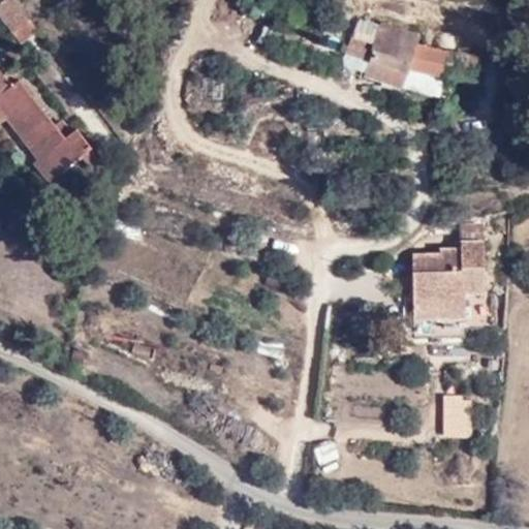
[(36,31),(13,0),(0,0),(0,17),(19,43),(36,31)]
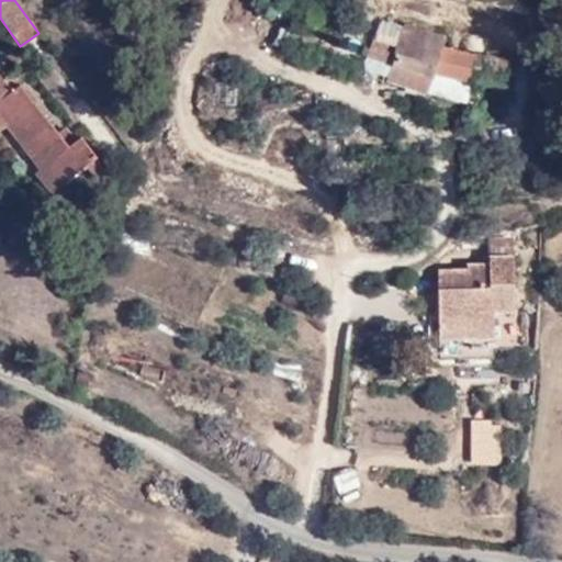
[(390,70),(407,27),(379,20),(368,62),(390,70)]
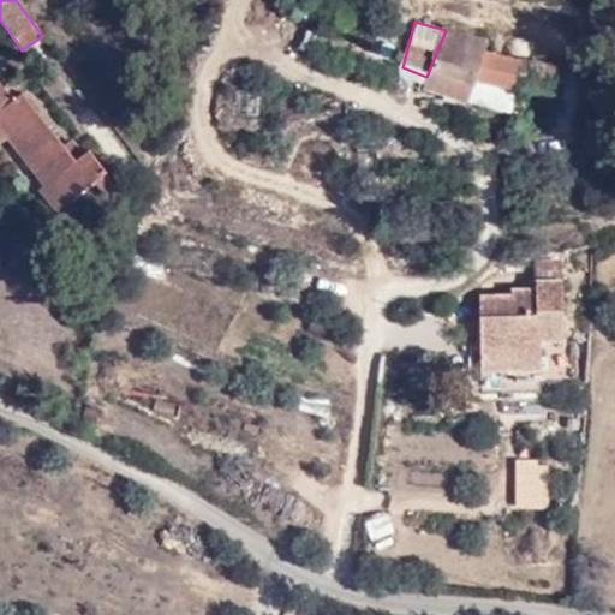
[(469,25),(466,35),(488,41),(489,31),(469,25)]
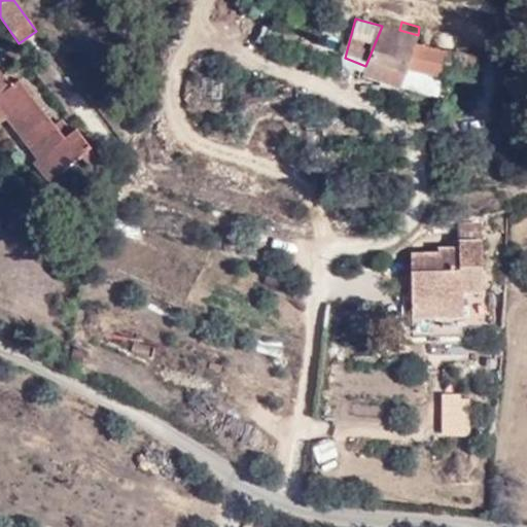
[(382,26),(365,66),(361,79),(401,92),(407,73),(427,78),(446,81),(480,84),(483,58),(444,53),(415,45),(416,43),(418,36),(399,30),(382,26)]
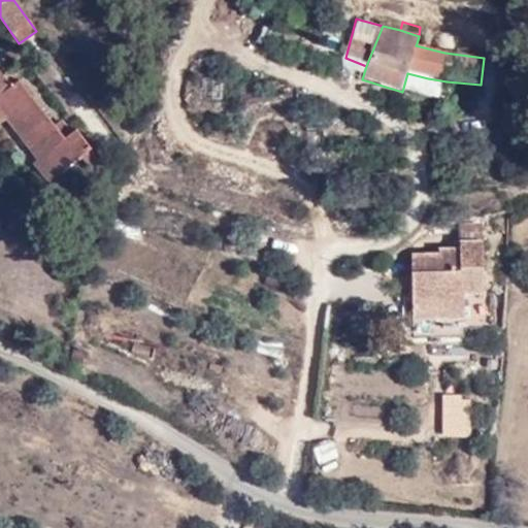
[(22,45),(11,53),(13,56),(18,62),(31,59),(22,45)]
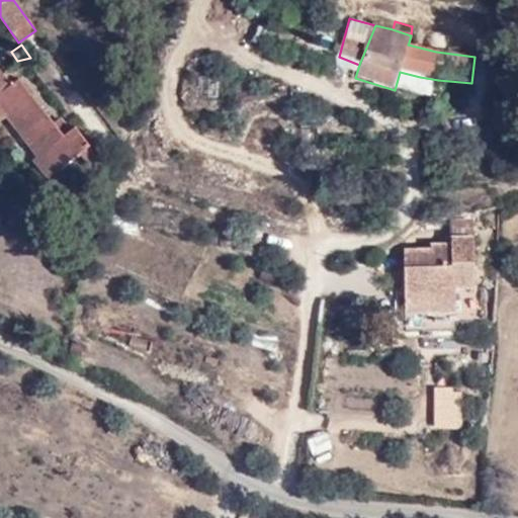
[(28,68),(19,74),(24,83),(34,77),(28,68)]
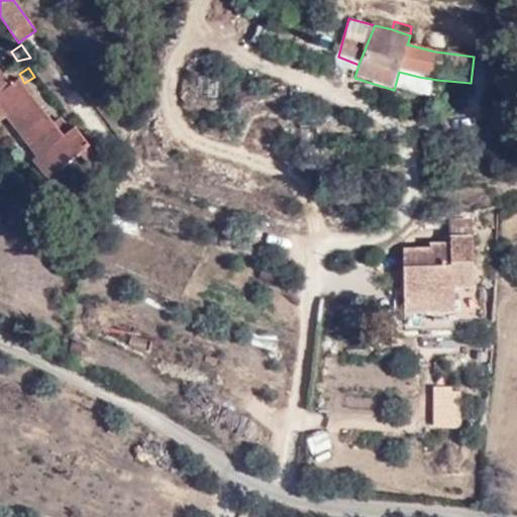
[(55,171),(59,169),(80,152),(91,143),(75,123),(69,128),(66,126),(61,132),(54,122),(19,80),(11,86),(0,72),(0,124),(7,118),(44,162),(55,171)]
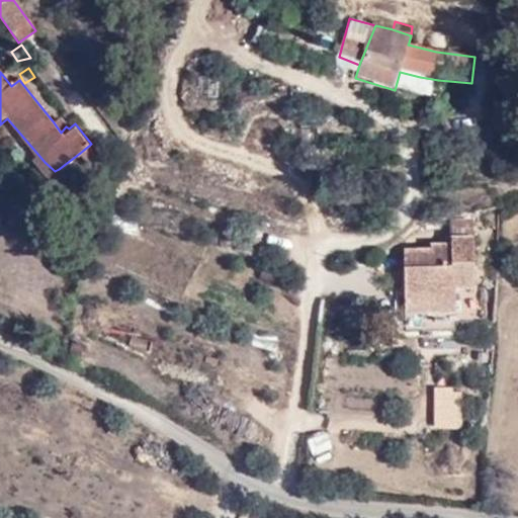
[(61,133),(66,126),(59,117),(54,122),(61,133)]
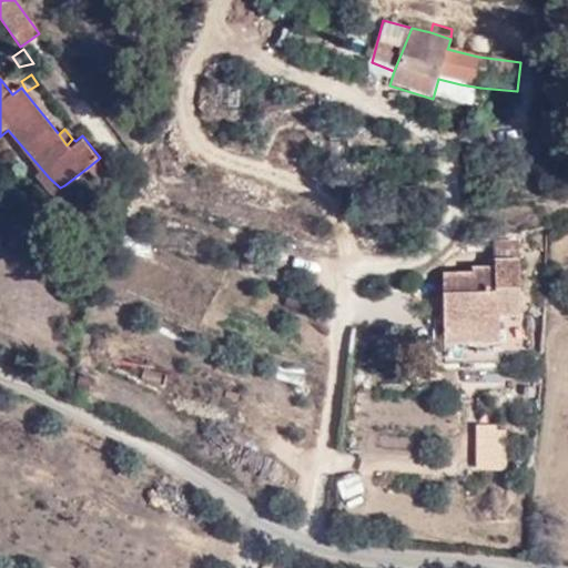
[(88,168),(99,183),(111,173),(100,158),(88,168)]
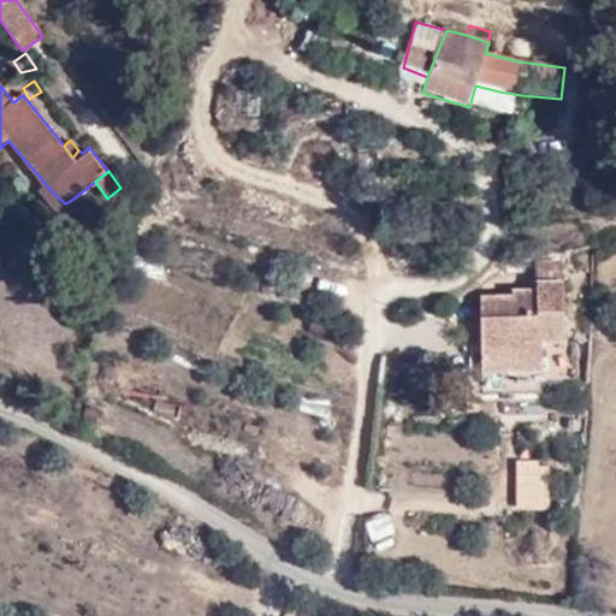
[(47,197),(57,211),(65,203),(53,193),(47,197)]
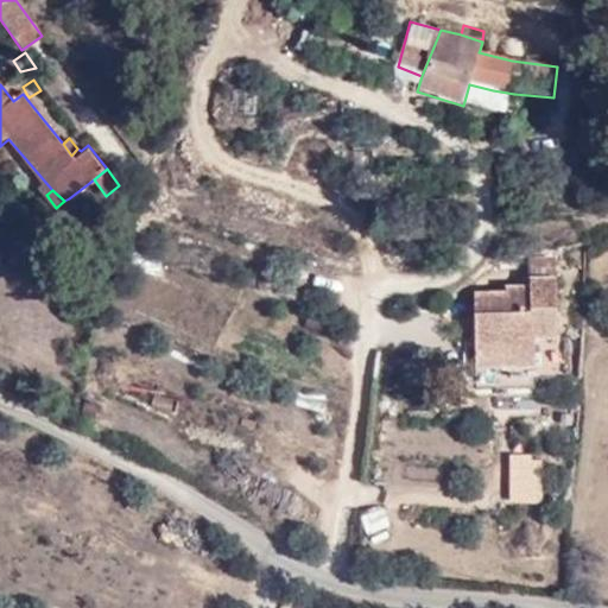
[(529,266),(559,267),(558,255),(529,253),(530,263),(529,266)]
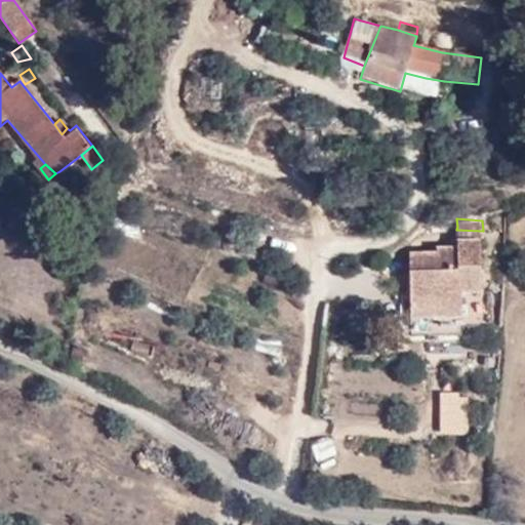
[(437,228),(437,238),(456,238),(456,230),(457,227),(437,228)]
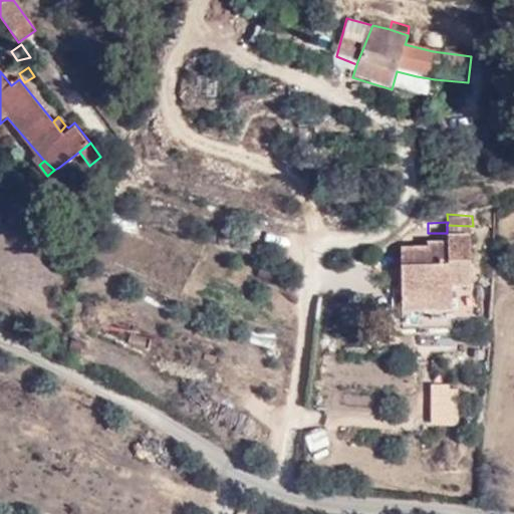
[(447,233),(428,233),(429,243),(402,244),(403,282),(404,303),(453,301),(452,280),(474,279),(473,226),(447,225),(447,233)]
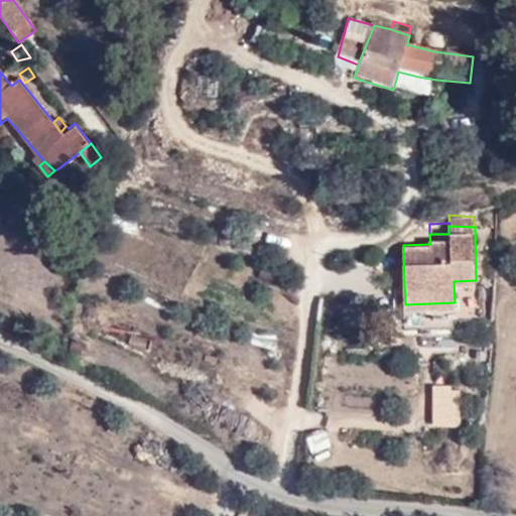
[(430,385),(429,428),(458,428),(459,386),(430,385)]
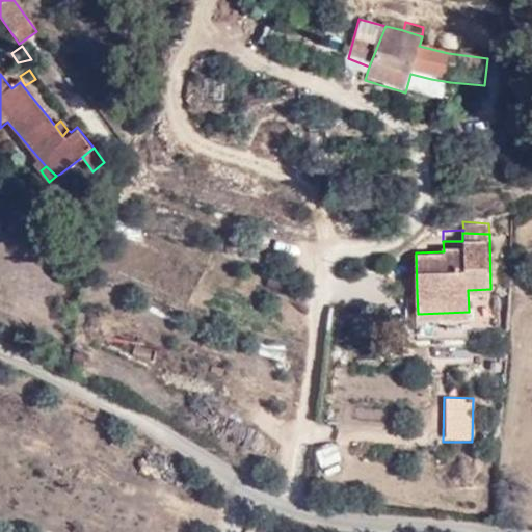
[(333,442),(311,449),(318,469),(339,461),(333,442)]
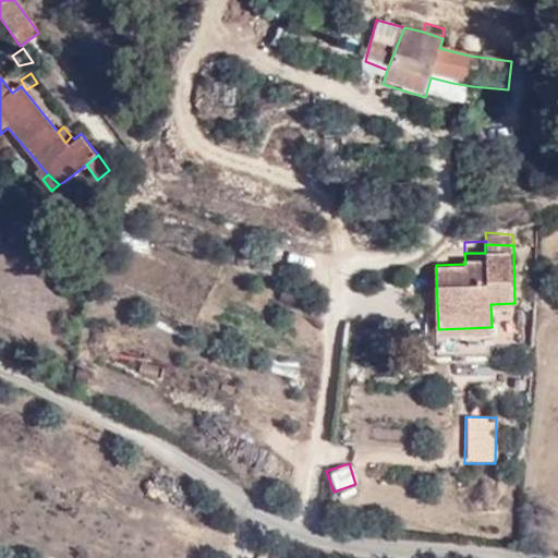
All buildings are outlined.
